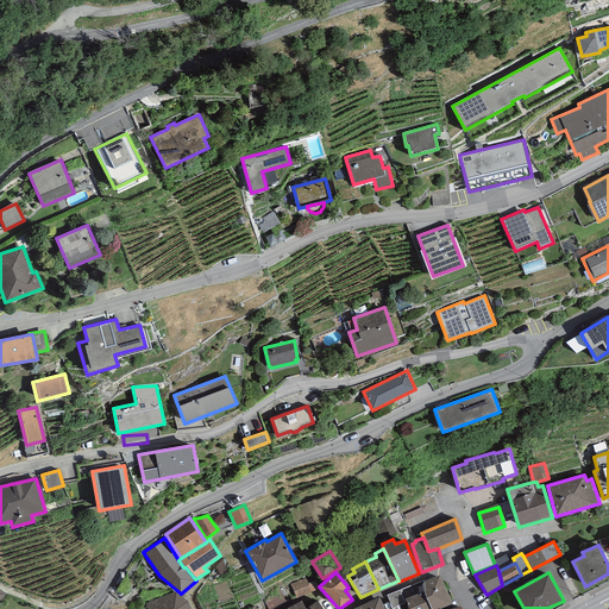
[(441,608),(452,604),(440,575),(419,583),(422,592),(406,600),(409,608),(441,608)]
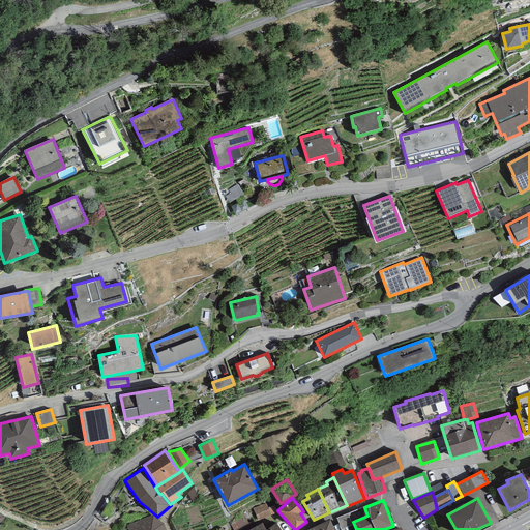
[(253,508),(258,521),(277,512),(274,505),(268,507),(266,503),(253,508)]
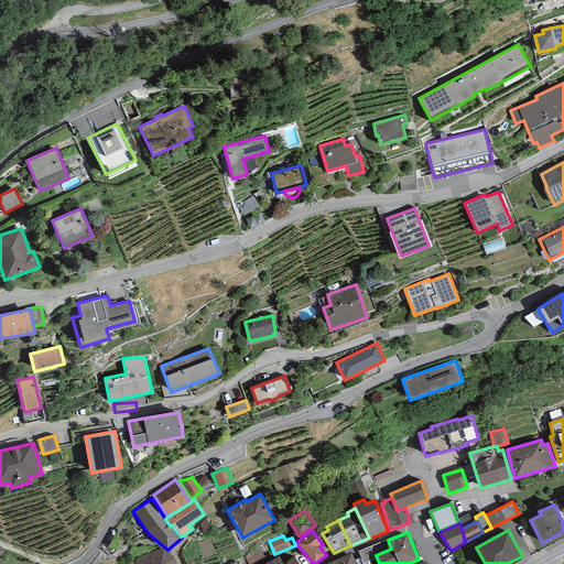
[(370,546),(358,551),(364,563),(375,559),(370,546)]
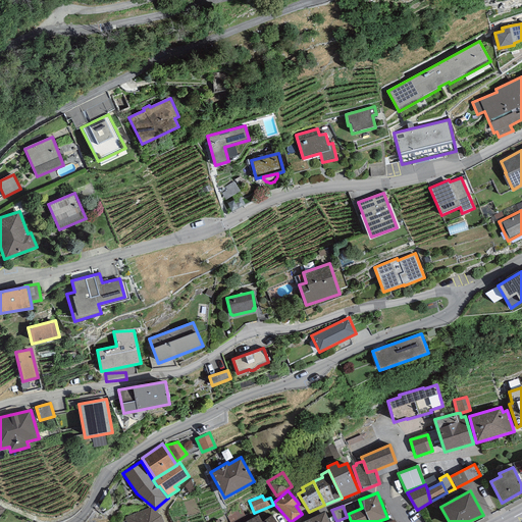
[(151,507),(124,517),(126,521),(163,521),(161,515),(151,507)]
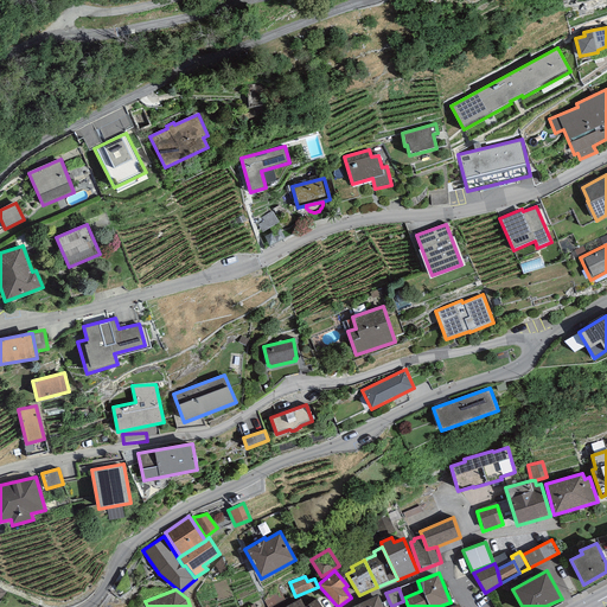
[(383,606),(378,595),(352,606),(383,606)]
